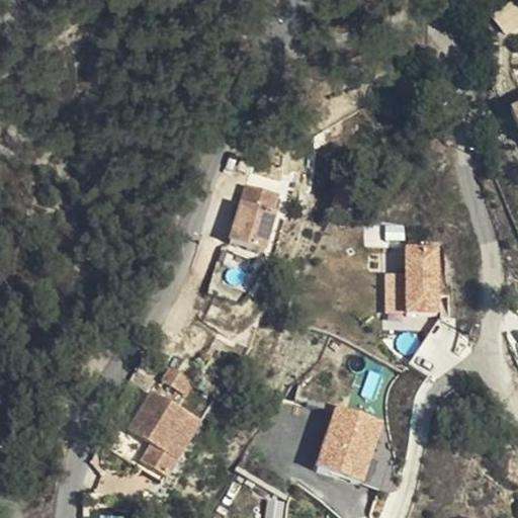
[(506,33),(517,24),(517,8),(514,2),(495,15),(506,33)]
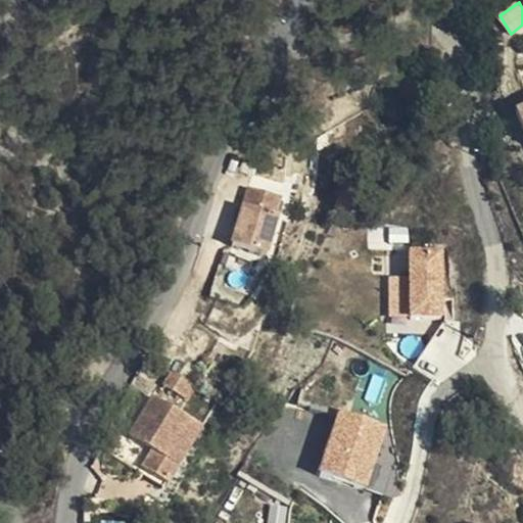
[(232,246),(263,255),(280,195),(249,187),(232,246)]
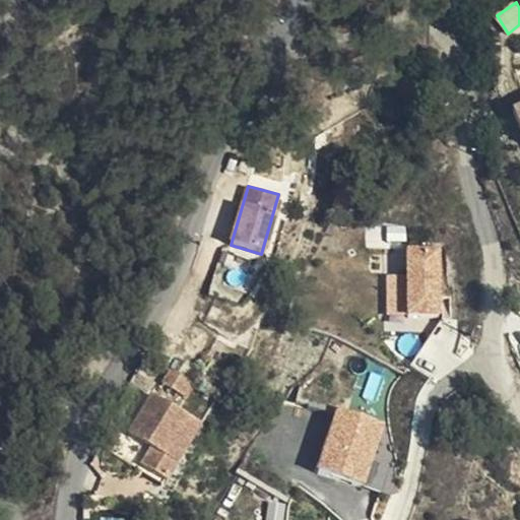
[(442,314),(442,249),(408,249),(408,275),(409,312),(408,315),(442,314)]
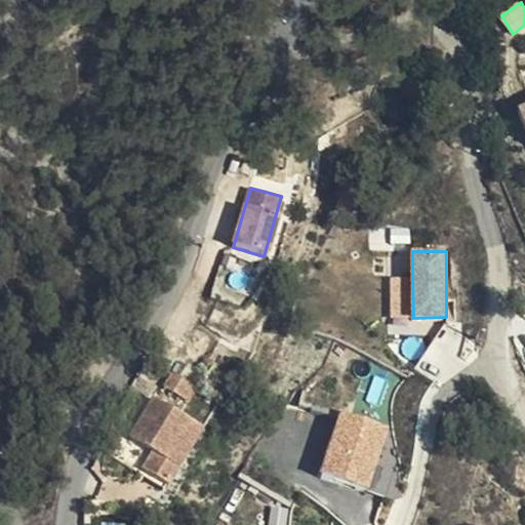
[(217,281),(252,294),(263,267),(228,253),(217,281)]
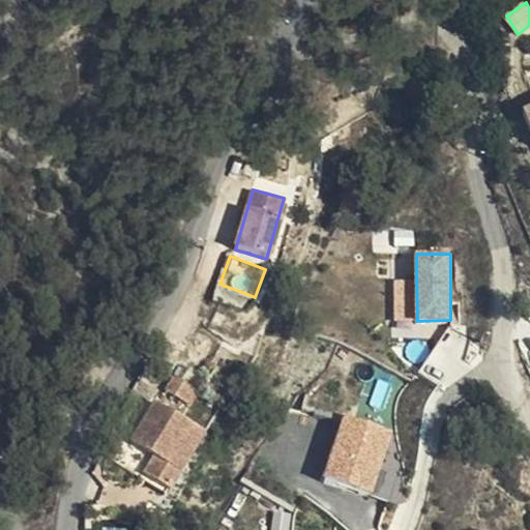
[(197,388),(171,374),(165,386),(189,401),(197,388)]
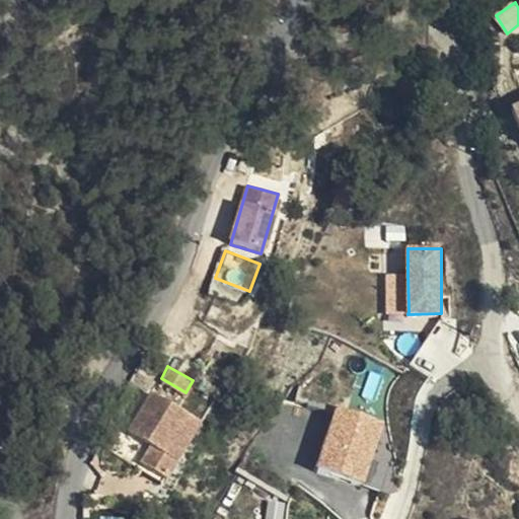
[(152,442),(144,460),(168,474),(201,418),(152,389),(129,431),(152,442)]
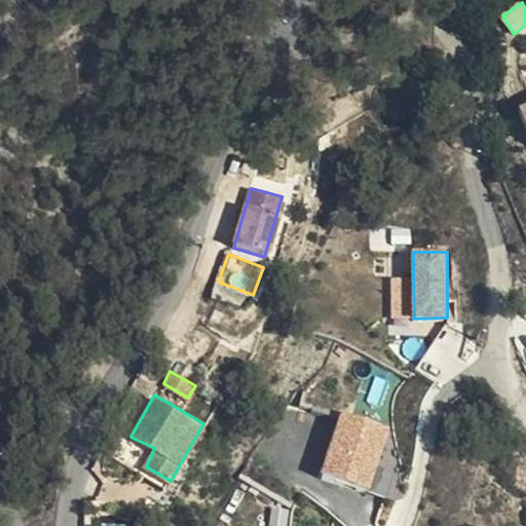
[(323,406),(299,465),(317,473),(341,413),(323,406)]
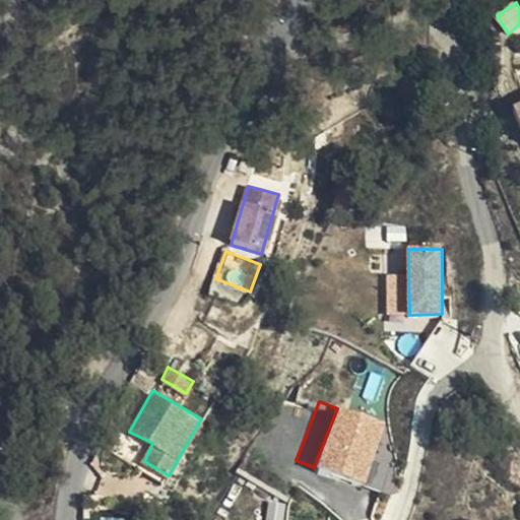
[(339,408),(318,471),(366,486),(386,424),(339,408)]
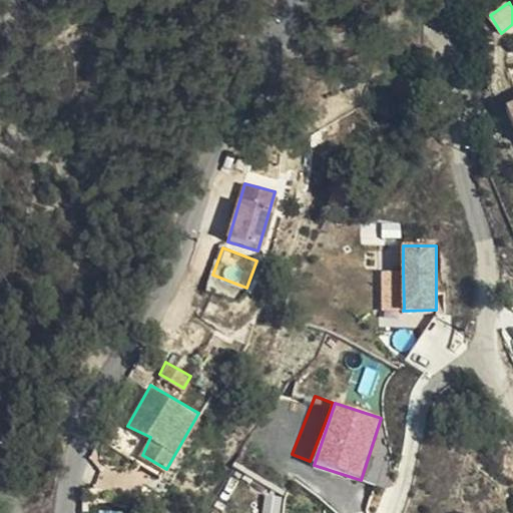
[(166,469),(142,455),(138,461),(163,474),(166,469)]
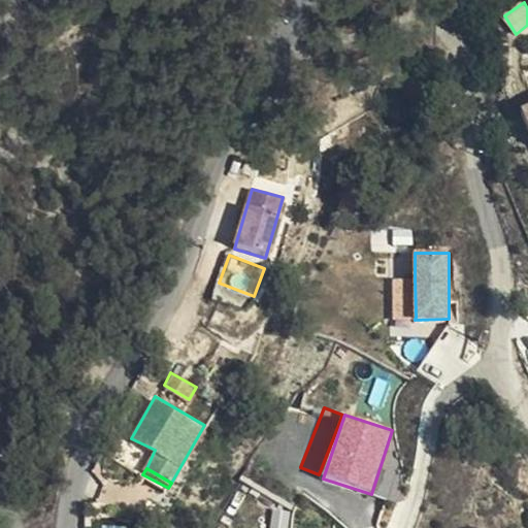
[(276,506),(272,527),(289,527),(292,508),(276,506)]
